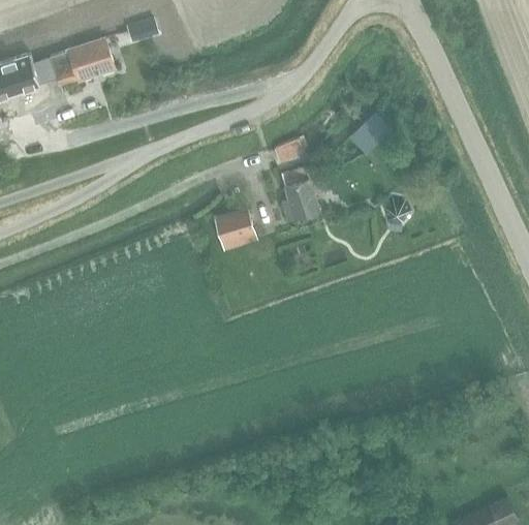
[(154,18),(126,26),(132,44),(160,35),(154,18)]
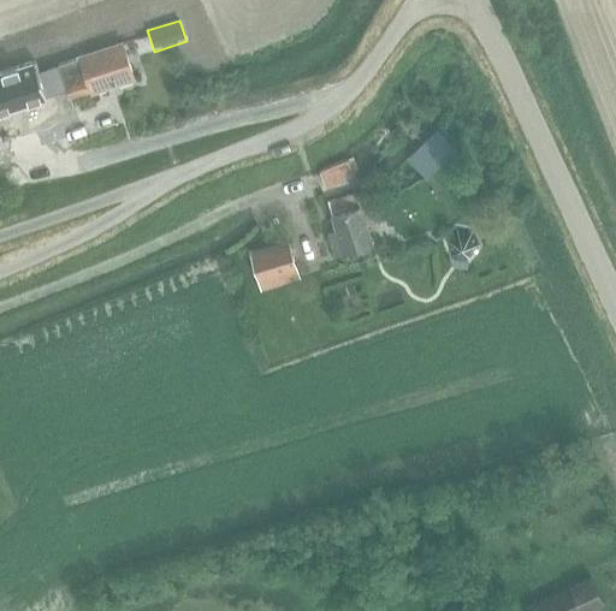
[(122,47),(58,69),(66,92),(69,102),(134,81),(122,47)]
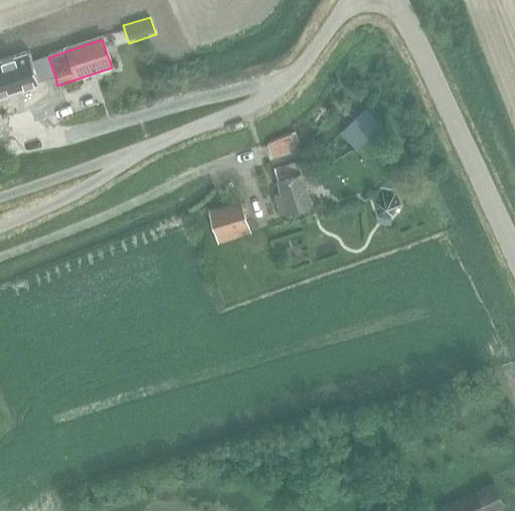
[(0,63),(0,97),(39,84),(38,82),(55,76),(48,57),(32,62),(29,54),(0,63)]
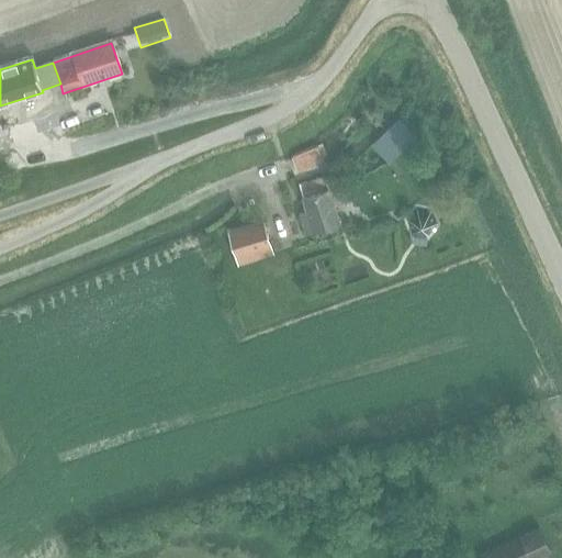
[(301,219),(306,235),(339,225),(329,192),(303,200),(308,216),(301,219)]
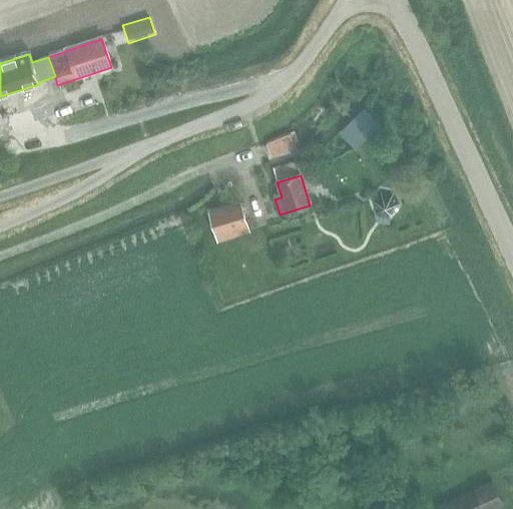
[(250,205),(263,201),(259,188),(246,191),(250,205)]
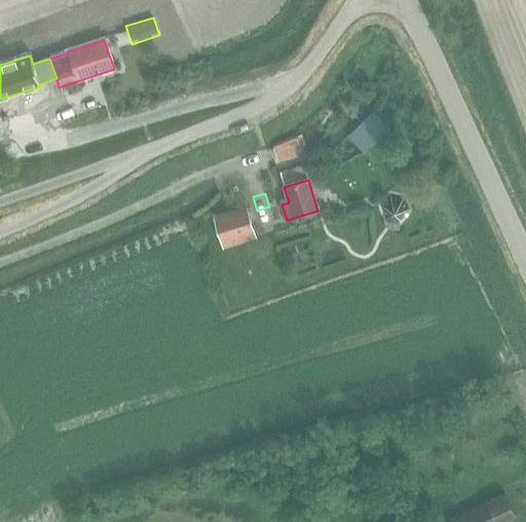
[(404,201),(389,199),(381,211),(387,224),(401,226),(410,215),(404,201)]
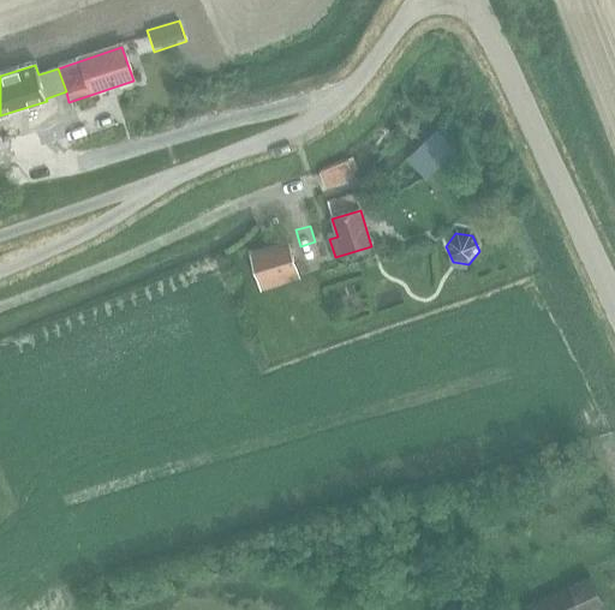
[(258,281),(296,269),(288,249),(252,259),(258,281)]
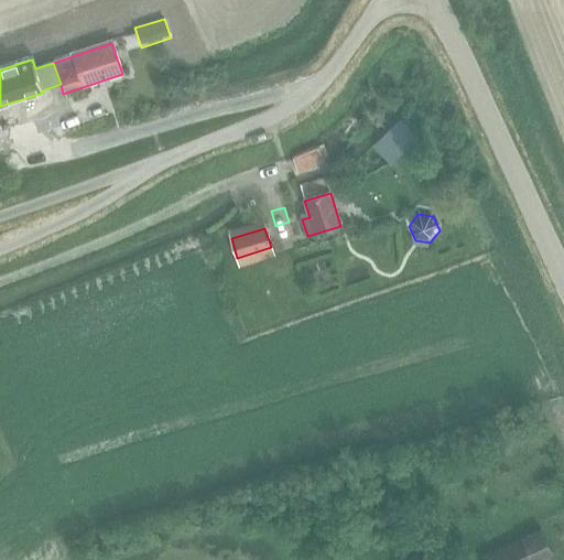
[(484,558),(484,559),(542,559),(563,550),(563,534),(560,525),(484,558)]
